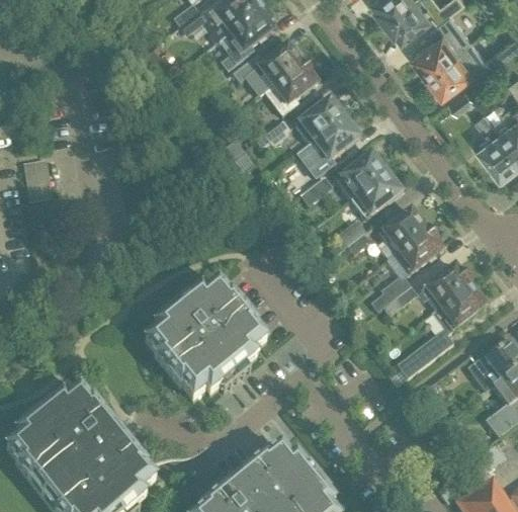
[(105,0),(111,8),(122,0),(105,0)]
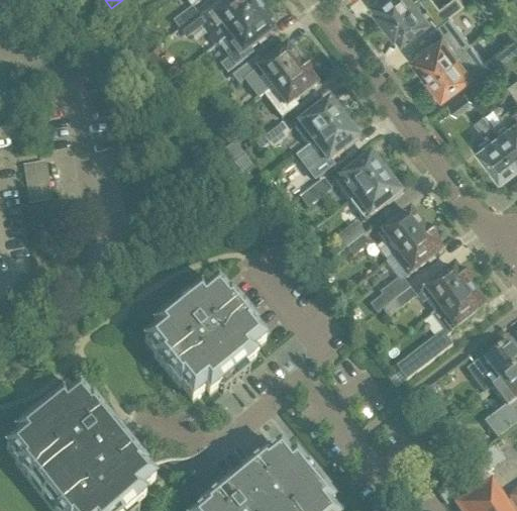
[(227,32),(262,7),(256,0),(229,0),(209,16),(205,19),(205,20),(201,23),(215,42),(228,32),(227,32)]
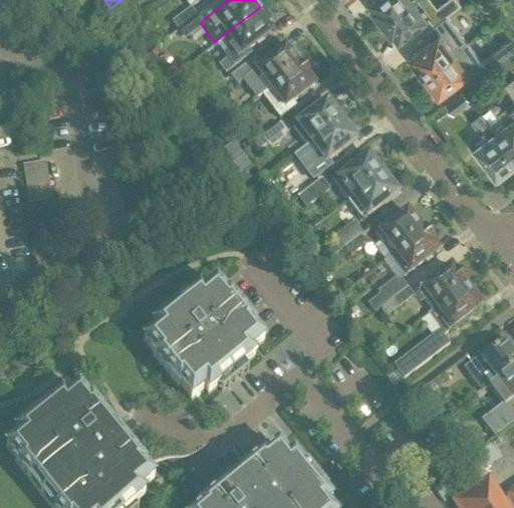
[(381,15),(402,0),(373,0),(374,2),(373,3),(374,5),(373,9),(378,15),(381,15)]
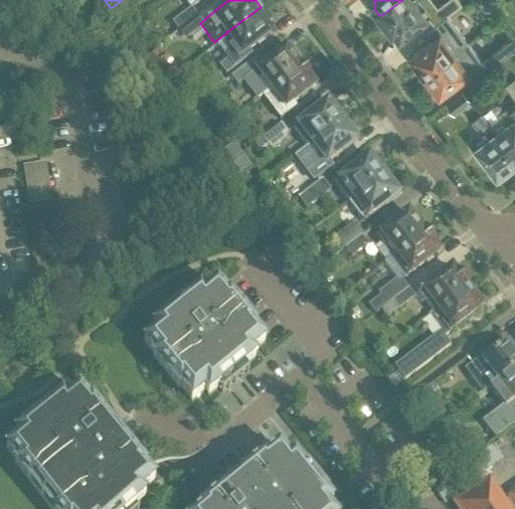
[(402,0),(382,15),(384,17),(384,20),(388,26),(392,27),(392,28),(394,26),(400,33),(431,10),(424,1),(420,4),(417,0),(402,0)]
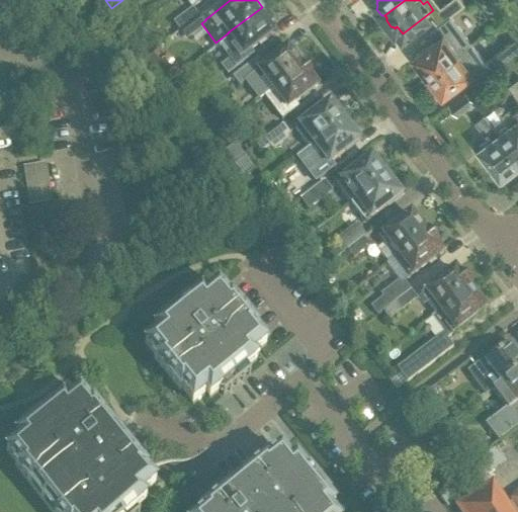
[(433,9),(439,17),(443,14),(450,9),(461,0),(446,0),(437,7),(433,9)]
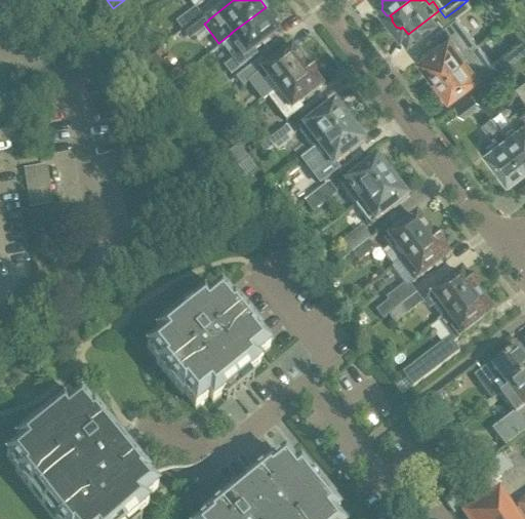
[(183,27),(191,21),(201,12),(195,4),(175,18),(183,27)]
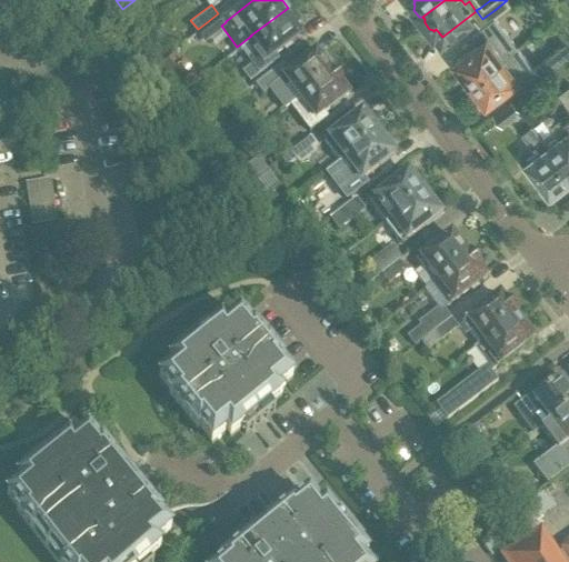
[(250,36),(251,36),(259,46),(255,49),(262,60),(305,29),(288,8),(250,36)]
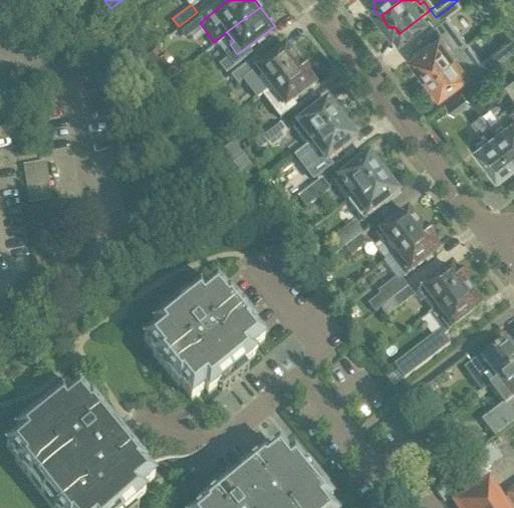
[(410,50),(425,69),(454,47),(468,36),(447,9),(440,14),(436,17),(427,24),(434,33),(410,50)]
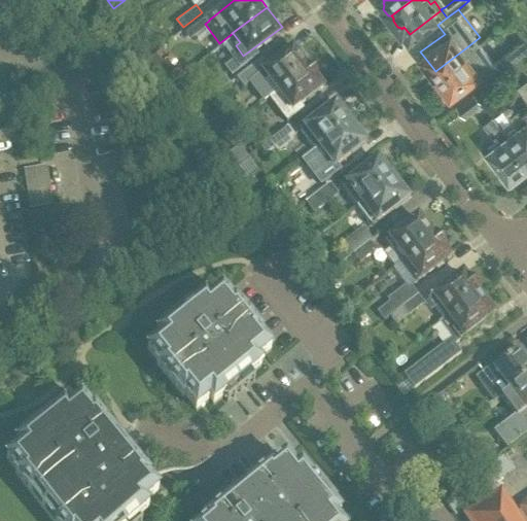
[(209,21),(209,20),(203,11),(202,12),(191,21),(183,27),(189,36),(205,24),(209,21)]
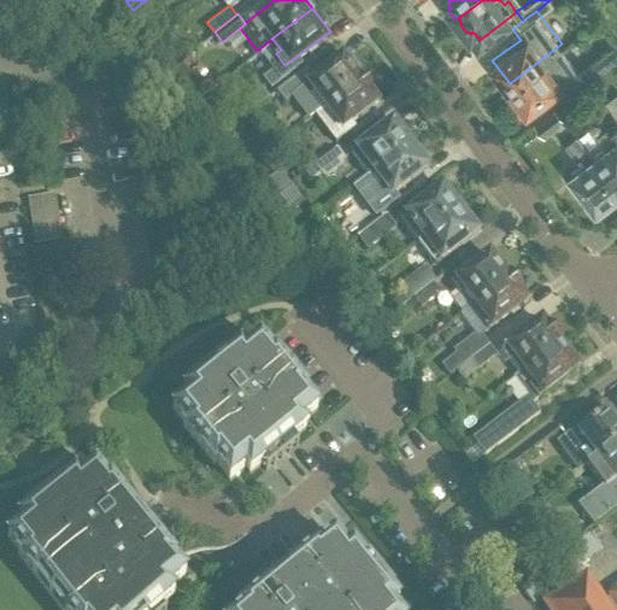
[(616,52),(616,37),(587,62),(586,60),(579,66),(562,44),(545,57),(510,83),(528,106),(558,83),(565,92),(616,52)]
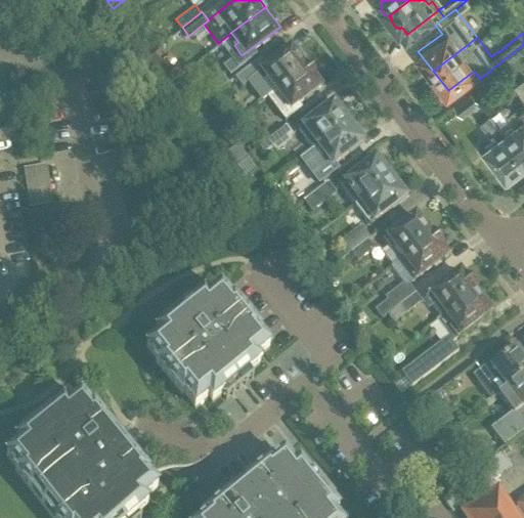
[(248,78),(261,96),(266,93),(267,93),(275,87),(306,62),(304,60),(304,56),(297,46),(293,45),(292,43),(266,62),(260,54),(244,67),(234,74),(242,83),(248,78)]
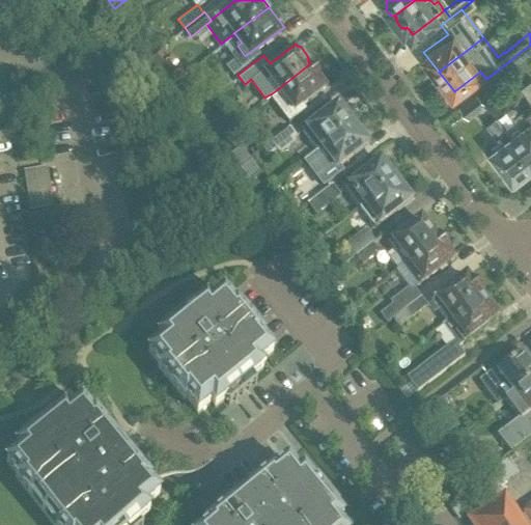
[(223,85),(238,75),(247,67),(241,59),(217,77),(223,85)]
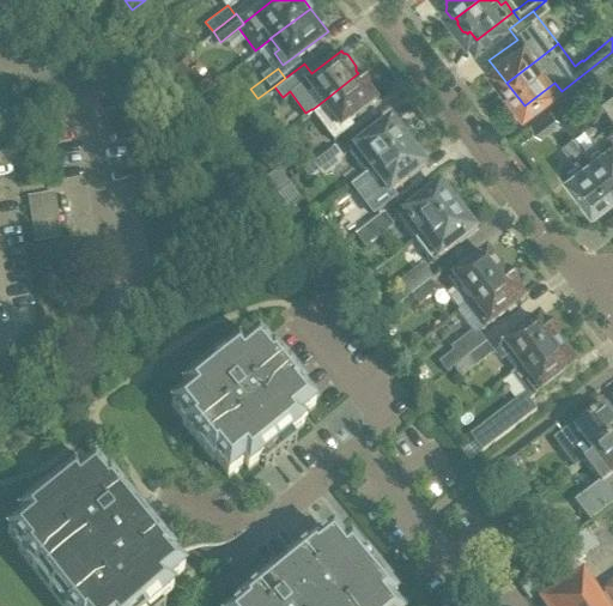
[(313,109),(323,123),(333,137),(351,122),(347,117),(374,98),(370,94),(372,92),(370,89),(370,84),(364,77),(359,76),(358,73),(322,102),(313,109)]
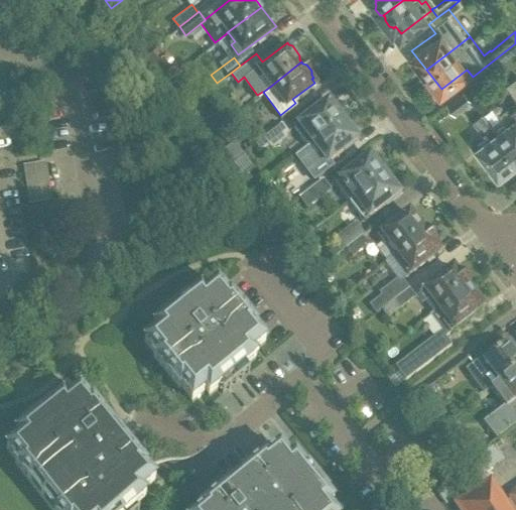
[(515,73),(507,80),(515,92),(515,73)]
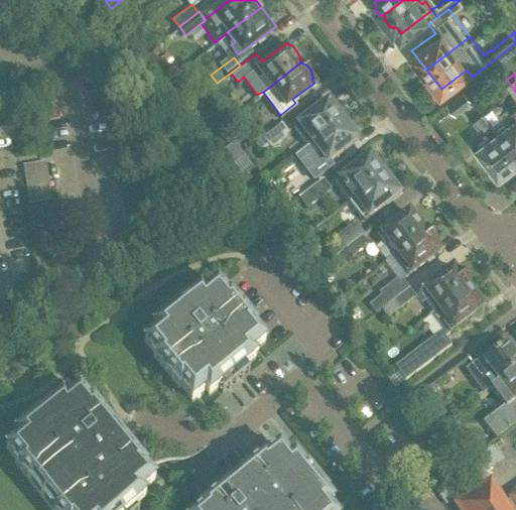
[(456,108),(472,96),(465,86),(447,98),(456,108)]
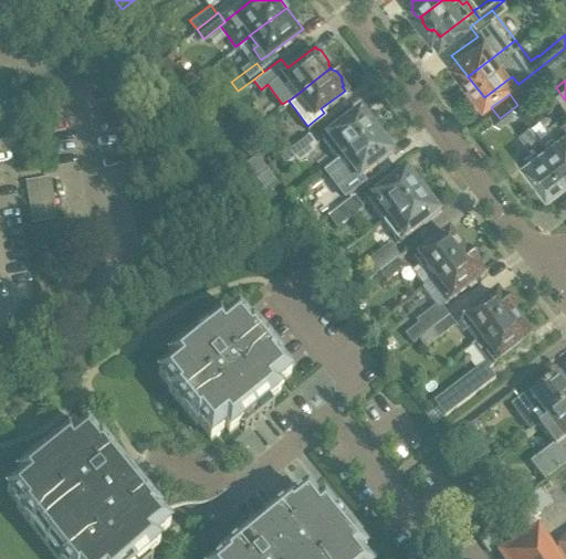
[(565,166),(565,104),(555,114),(562,123),(556,127),(557,129),(545,139),(565,166)]
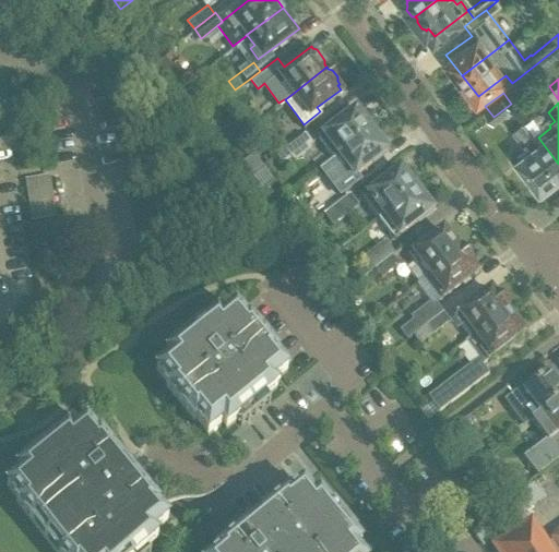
[(337,153),(370,127),(355,106),(317,135),(325,146),(330,142),(337,153)]
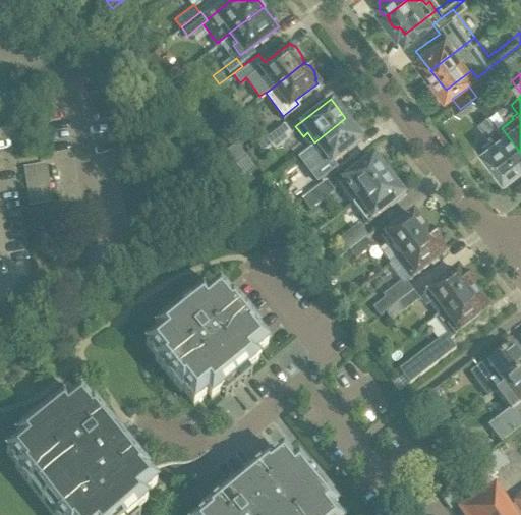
[(520,159),(520,153),(502,128),(486,110),(477,117),(491,136),(481,144),(504,173),(520,159)]
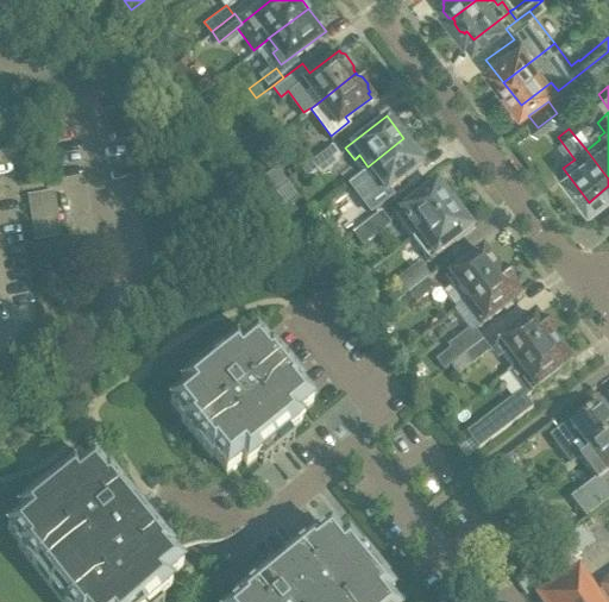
[(403,138),(368,167),(377,179),(372,182),(381,193),(422,161),(403,138)]
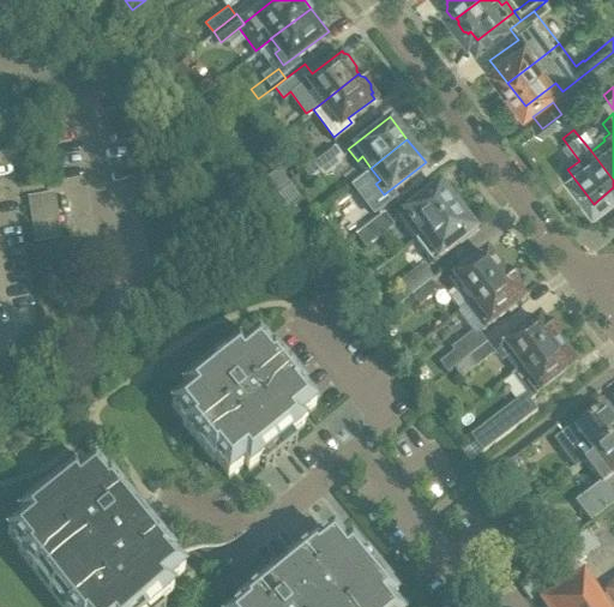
[(342,158),(339,156),(343,154),(335,142),(304,167),(311,176),(320,169),(323,172),(342,158)]
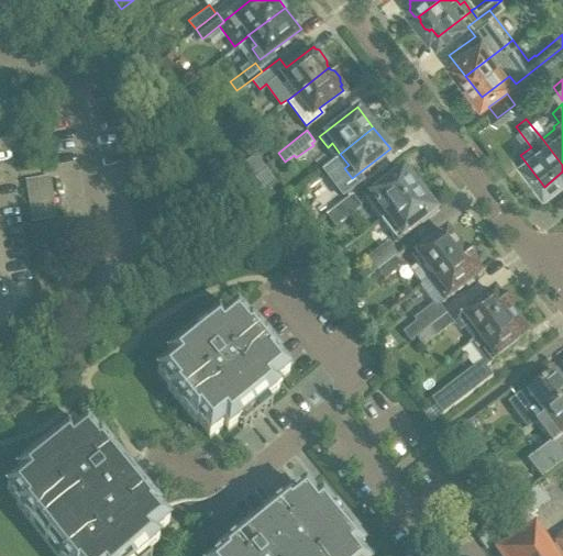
[(239,165),(247,176),(264,164),(258,156),(251,155),(239,165)]
